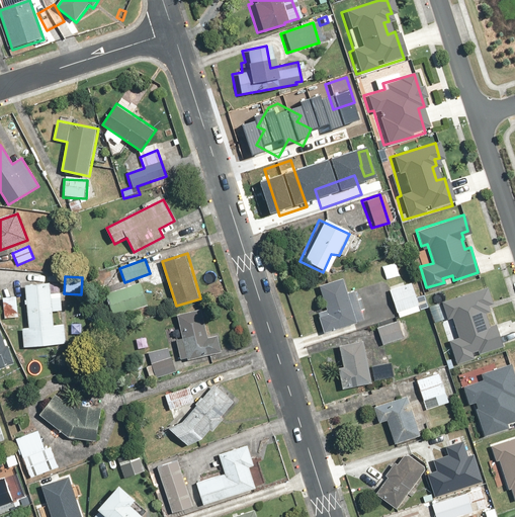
[(350,323),(337,279),(314,286),(321,311),(312,314),(318,333),(350,323)]
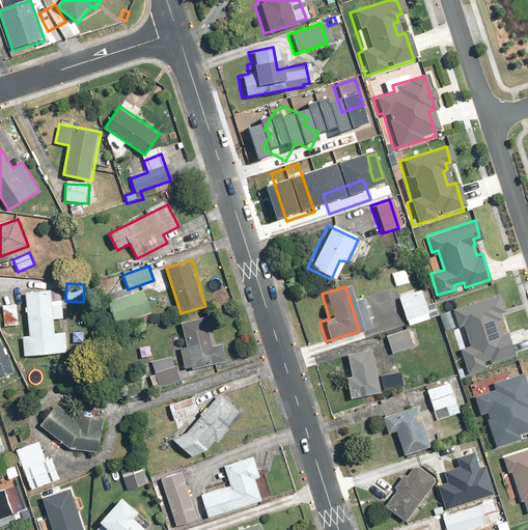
[(51,289),(26,293),(30,337),(22,338),(24,356),(67,352),(65,333),(55,334),(54,319),(64,318),(62,301),(52,302),(51,289)]
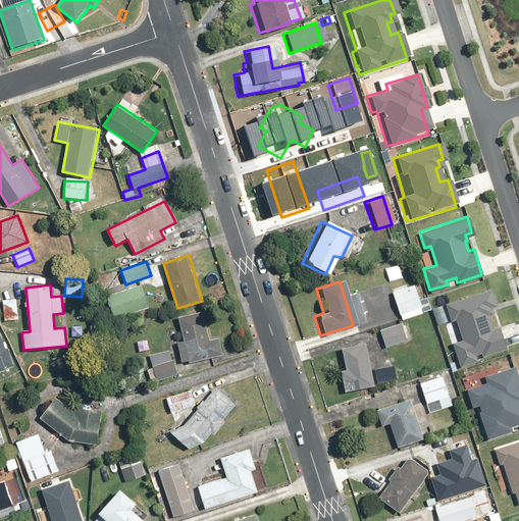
[(114,320),(149,308),(141,284),(106,296),(114,320)]
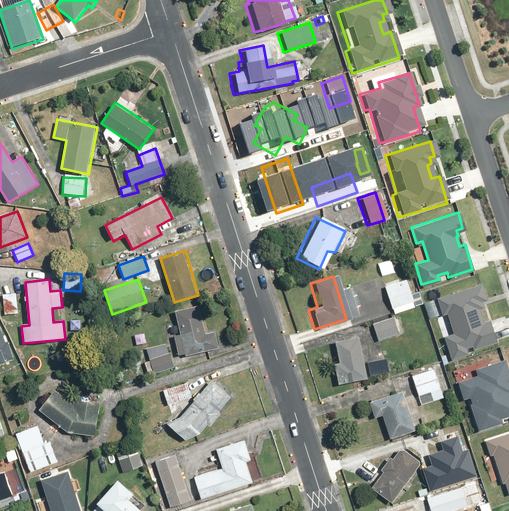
[(401,281),(380,288),(387,310),(416,300),(412,287),(404,289),(401,281)]
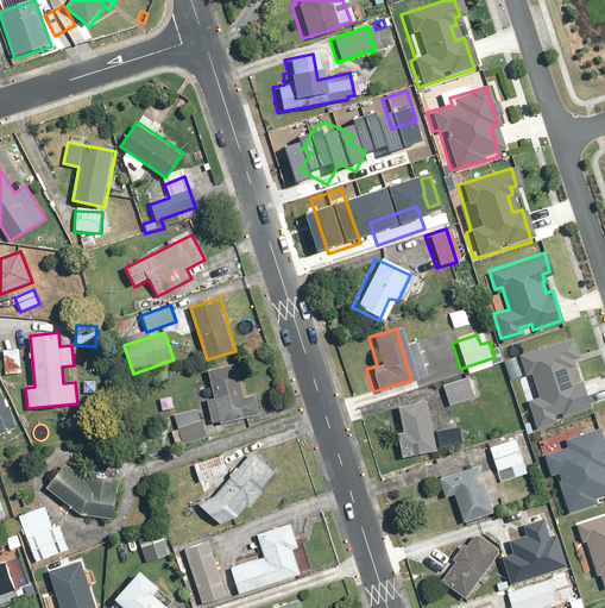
[(523,397),(534,427),(556,420),(553,413),(558,411),(559,414),(587,405),(579,380),(573,382),(567,364),(571,363),(569,357),(574,355),(568,338),(516,356),(522,374),(528,371),(536,394),(523,397)]
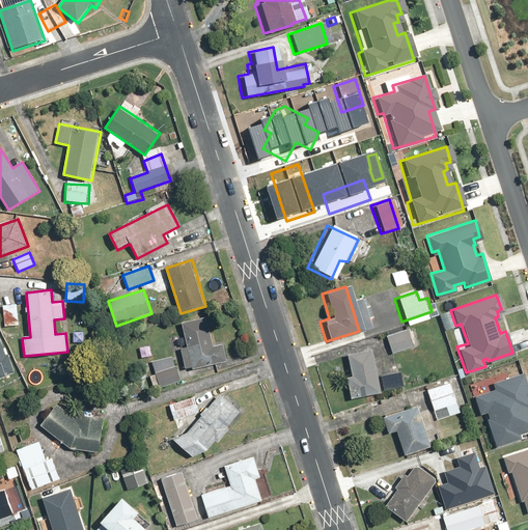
[(19,304),(3,305),(4,327),(20,327),(19,304)]
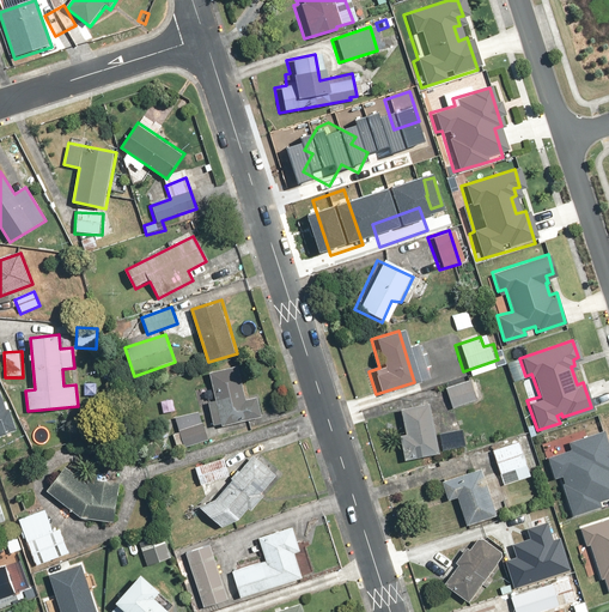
[(239,367),(211,373),(218,400),(207,403),(213,425),(223,423),(224,426),(265,418),(260,397),(248,400),(239,367)]
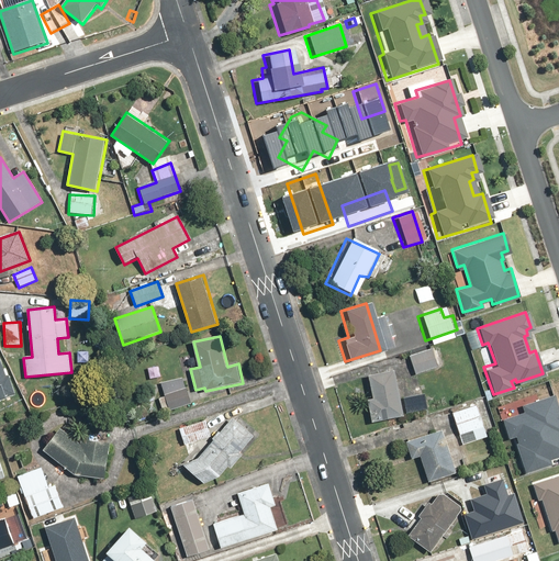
[(428,349),(404,357),(411,376),(434,368),(428,349)]
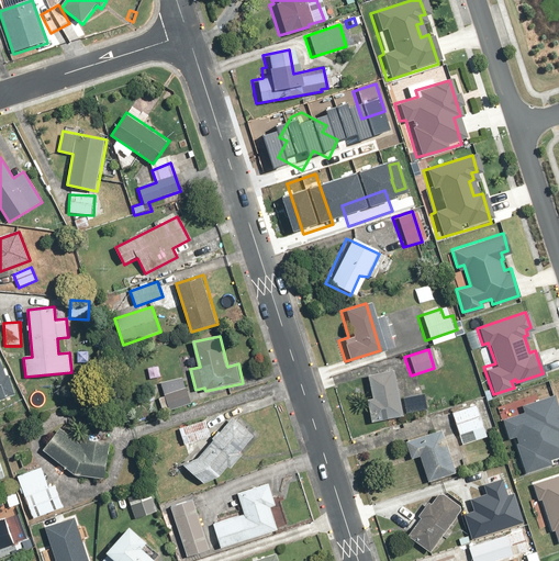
[(0,399),(13,395),(7,377),(2,378),(0,371),(0,399)]
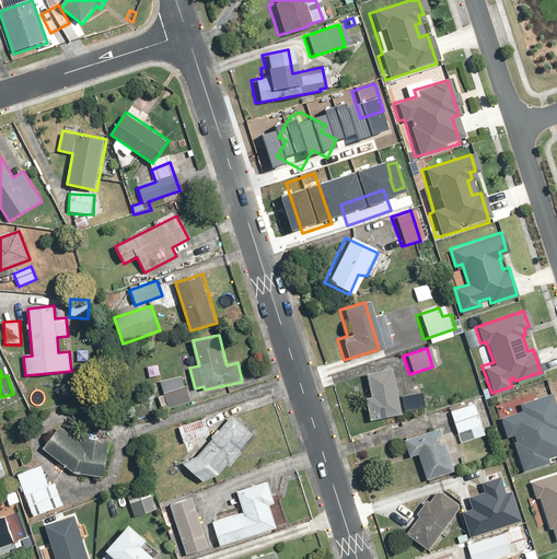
[(394,415),(385,370),(360,374),(364,397),(359,398),(363,421),(394,415)]
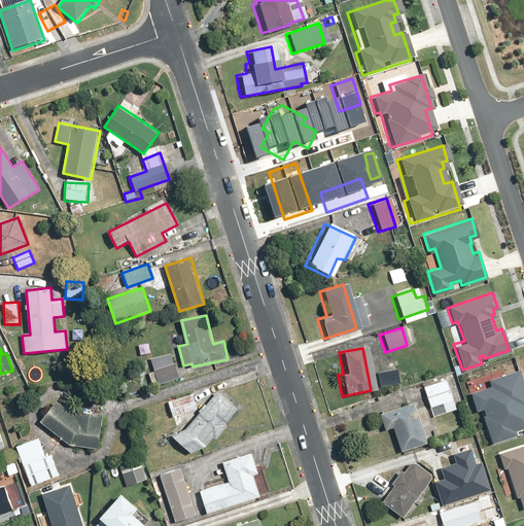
[(146,373),(152,387),(183,375),(174,352),(151,361),(154,370),(146,373)]
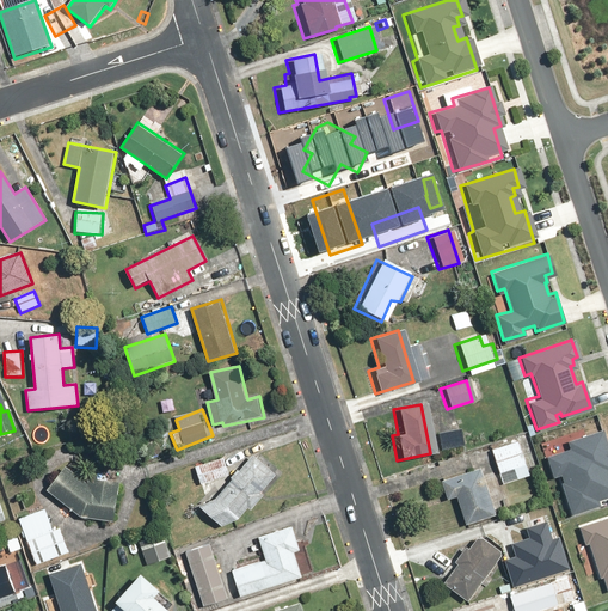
[(456,431),(433,434),(435,451),(459,447),(456,431)]
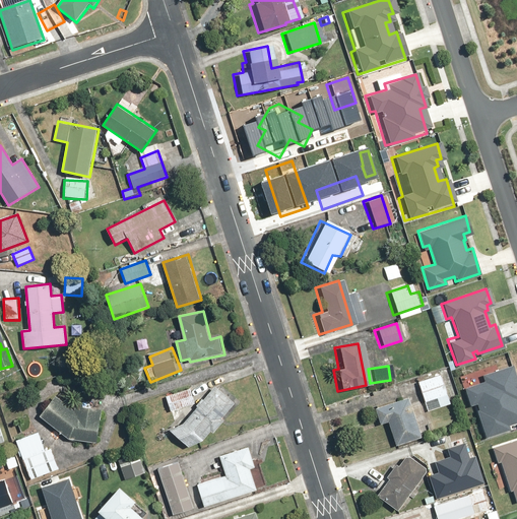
[(462,409),(469,407),(480,441),(508,432),(506,426),(516,422),(516,404),(516,400),(516,399),(516,387),(510,366),(478,377),(480,383),(456,391),(462,409)]
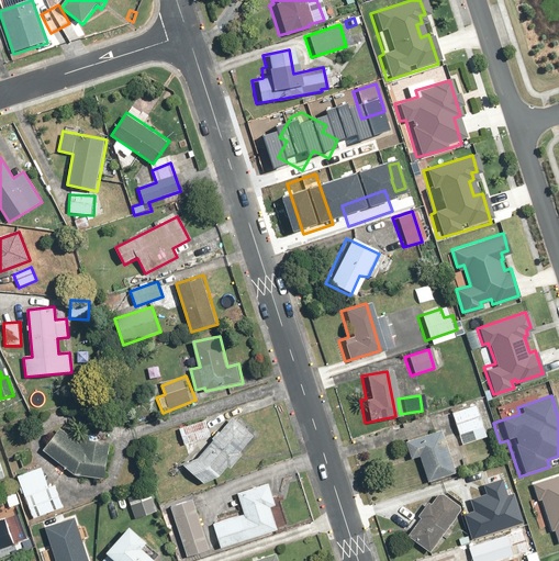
[(473,406),(447,414),(457,446),(483,438),(473,406)]
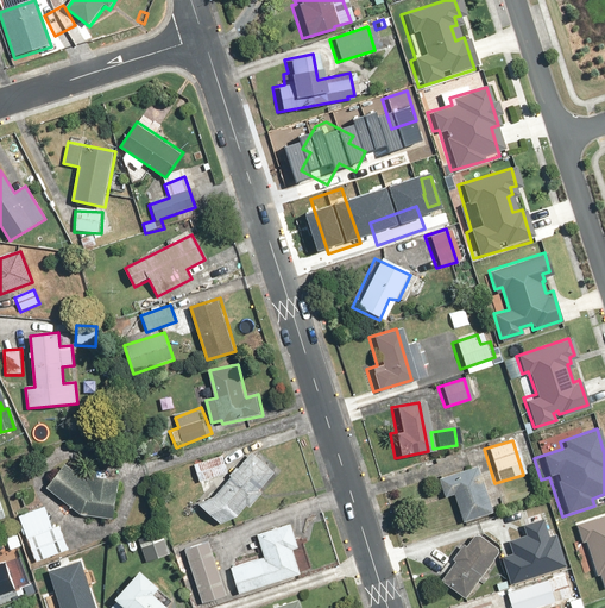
[(275,472),(252,453),(216,495),(199,505),(220,525),(238,516),(247,506),(251,508),(263,493),(260,490),(275,472)]
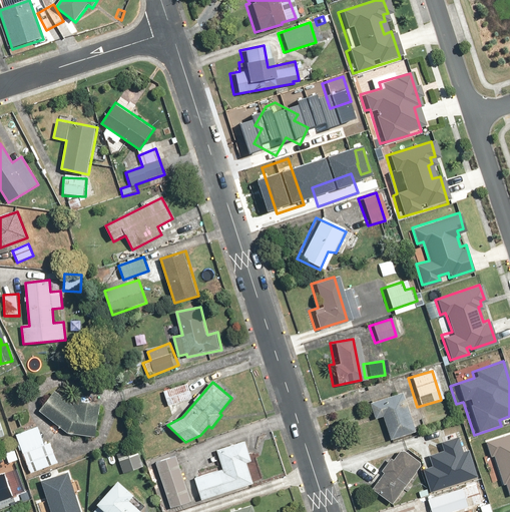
[(188,385),(162,392),(166,407),(192,399),(188,385)]
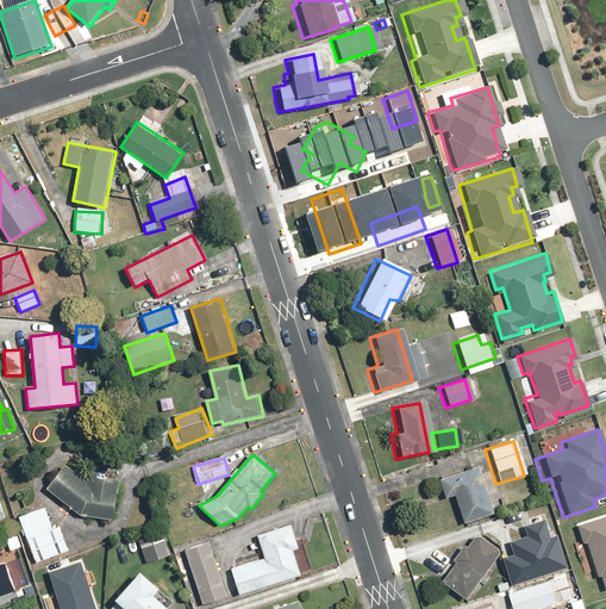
[(66,464),(47,489),(82,516),(114,521),(119,480),(88,477),(88,482),(66,464)]
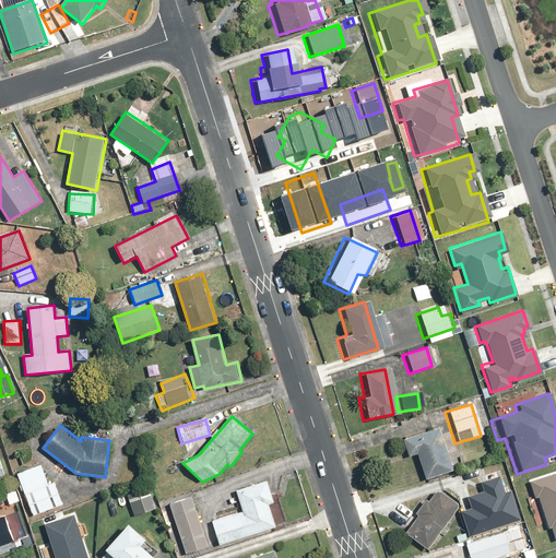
[(447,471),(433,428),(398,439),(403,456),(412,454),(420,479),(447,471)]
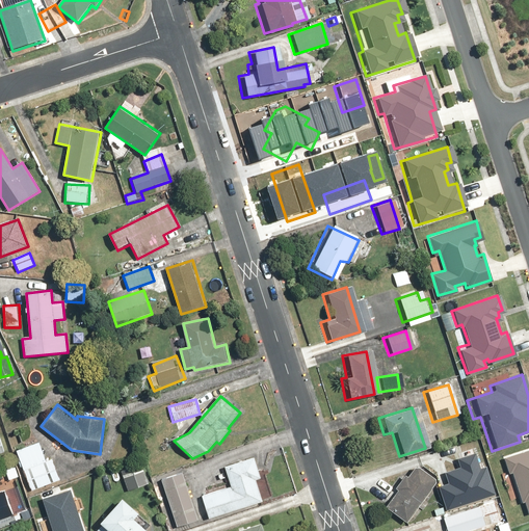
[(46,462),(40,445),(17,452),(29,490),(60,481),(53,459),(46,462)]
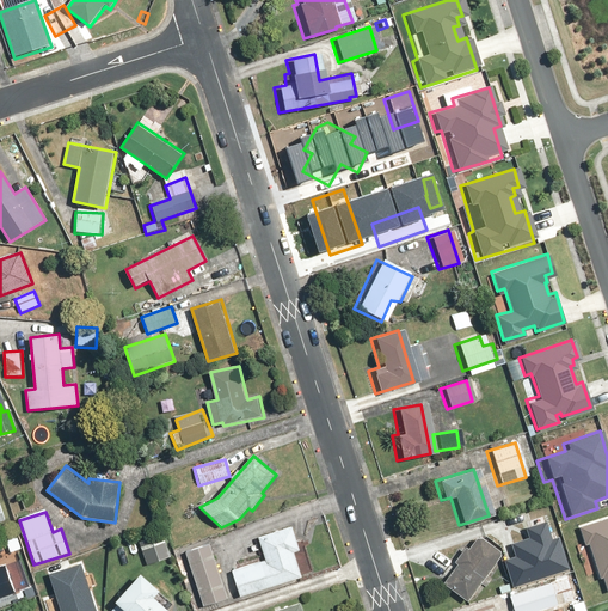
[(601,574),(606,588),(607,587),(607,514),(577,525),(582,542),(588,539),(599,574),(601,574)]
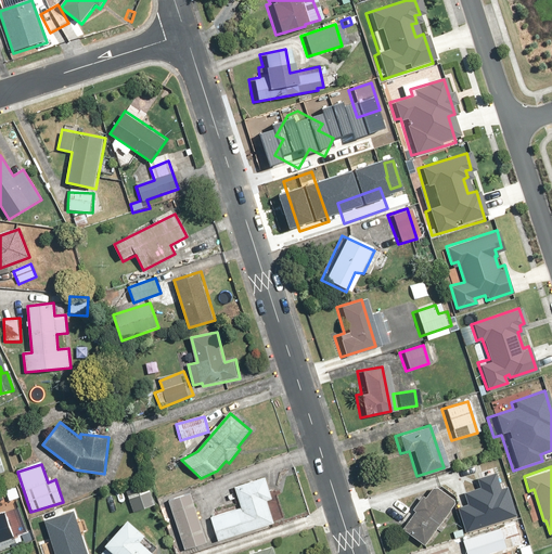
[(457,504),(464,529),(514,514),(504,484),(499,486),(493,469),(475,475),(478,486),(463,490),(467,501),(457,504)]
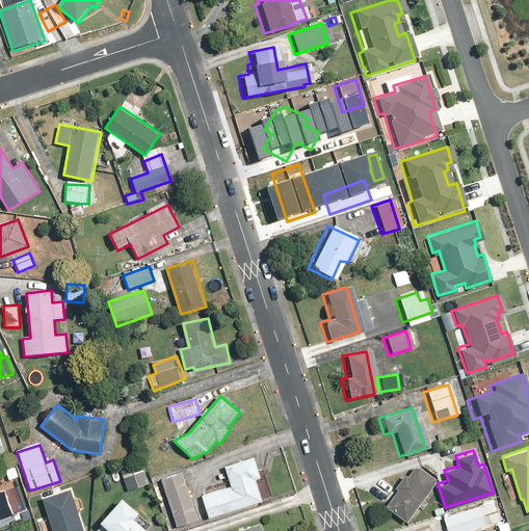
[(232,486),(202,497),(209,520),(263,502),(257,480),(261,479),(254,457),(225,467),(232,486)]
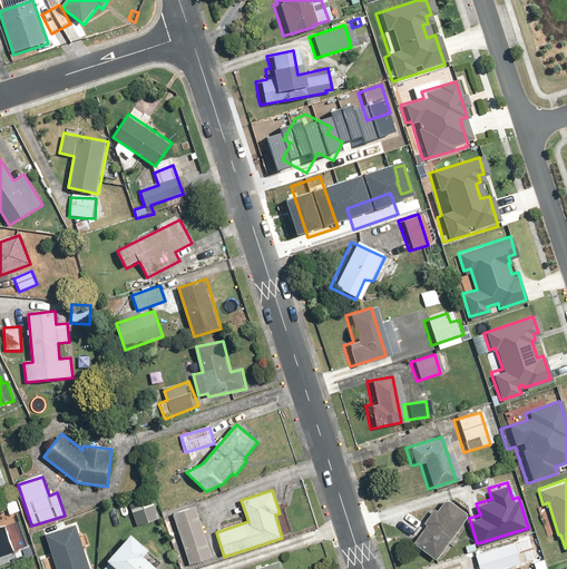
[(153,498),(127,506),(134,528),(159,520),(153,498)]
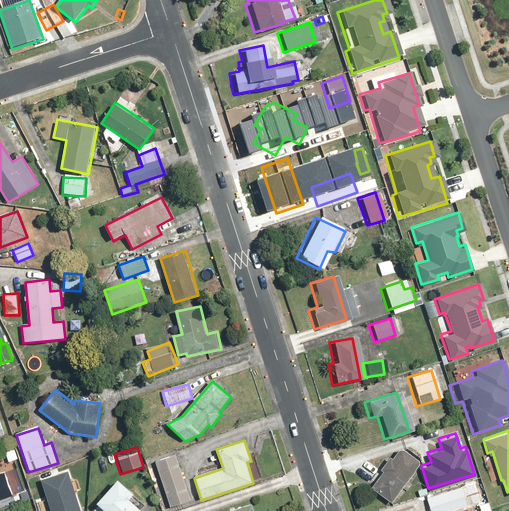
[(386,503),(415,462),(394,448),(386,459),(382,456),(374,469),(377,472),(365,489),(386,503)]
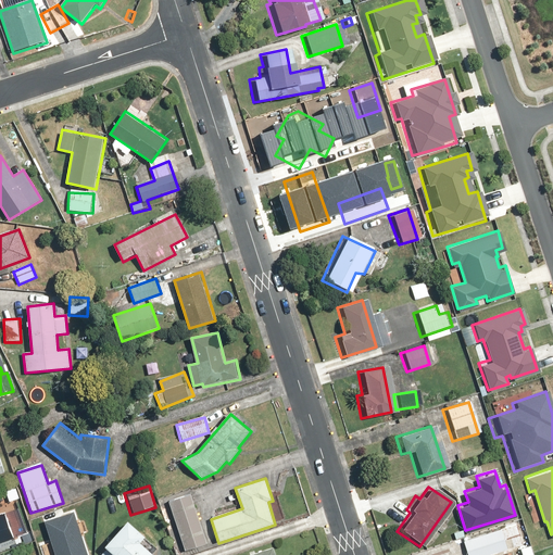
[(192,494),(168,502),(185,552),(209,544),(192,494)]
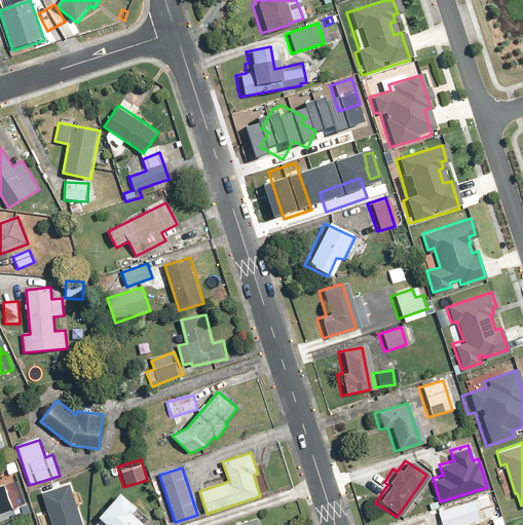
[(83,524),(70,481),(40,490),(50,524),(83,524)]
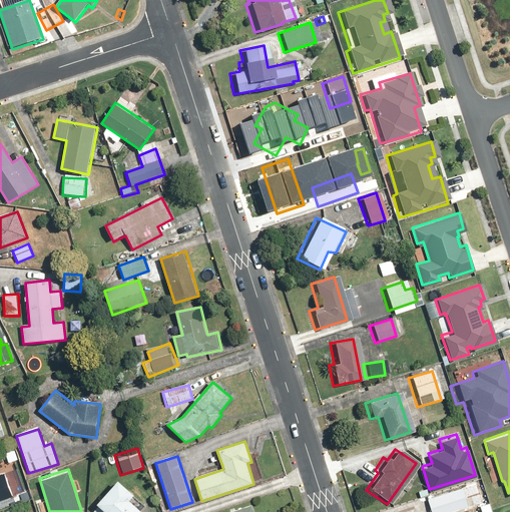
[(0,501),(14,496),(6,473),(0,475),(0,501)]
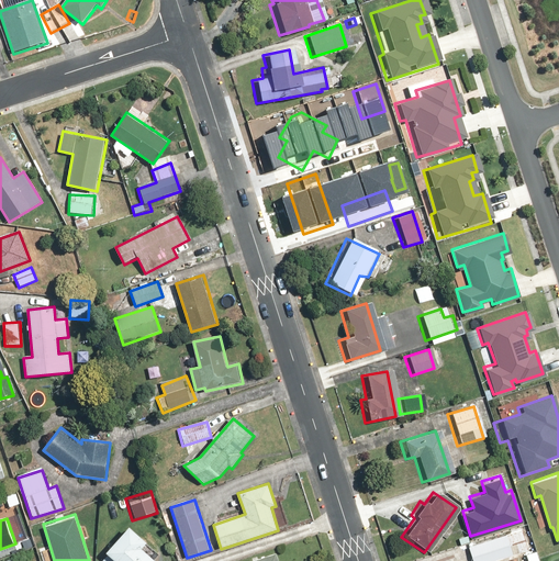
[(132,526),(110,552),(120,560),(160,560),(145,548),(151,542),(132,526)]
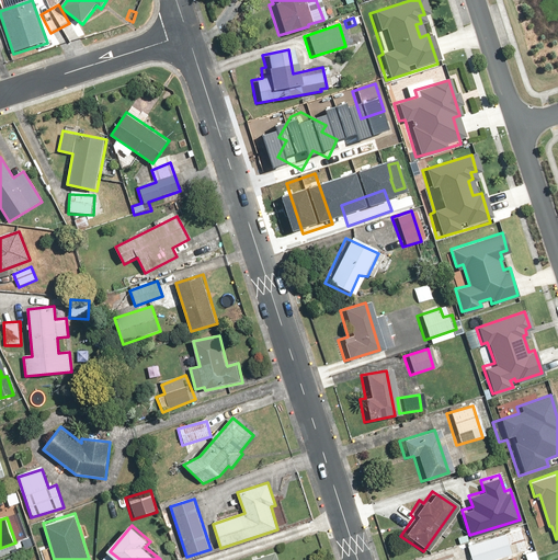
[(516,528),(463,547),(467,559),(492,559),(524,550),(516,528)]
